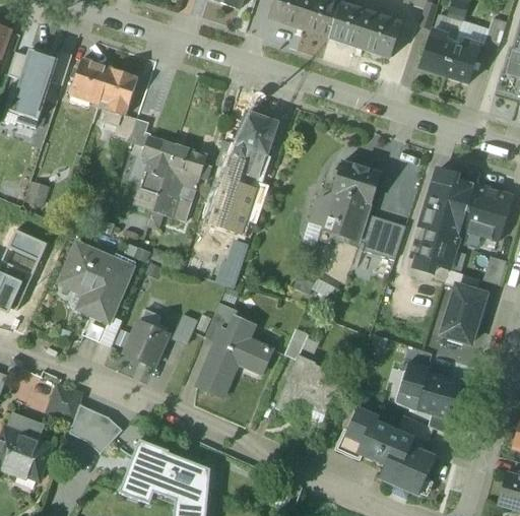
[(340,2),(334,0),(274,0),(268,17),(328,38),(340,2)]
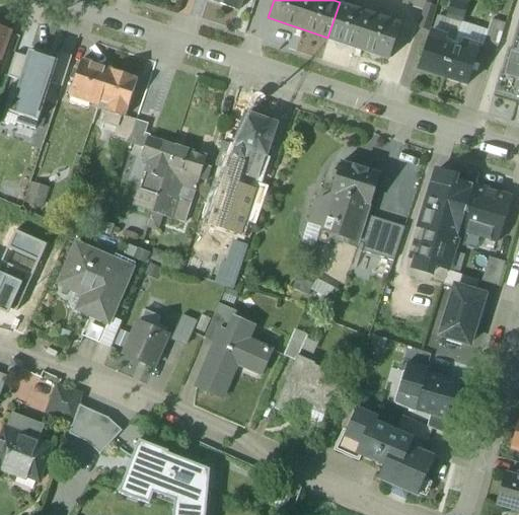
[(436,4),(426,0),(418,23),(429,27),(436,4)]
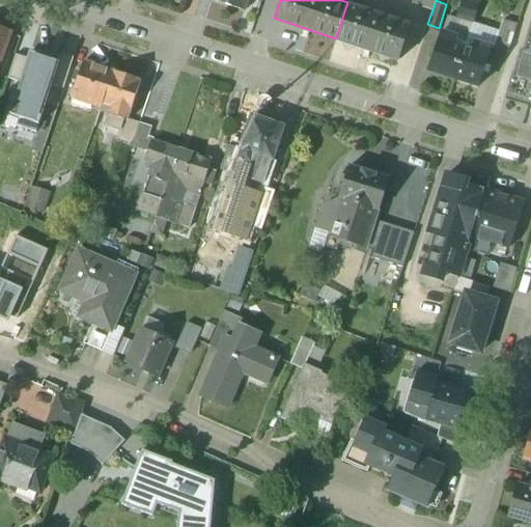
[(462,0),(457,14),(458,14),(452,32),(457,33),(455,40),(465,44),(471,23),(473,18),(478,1),(475,0),(462,0)]
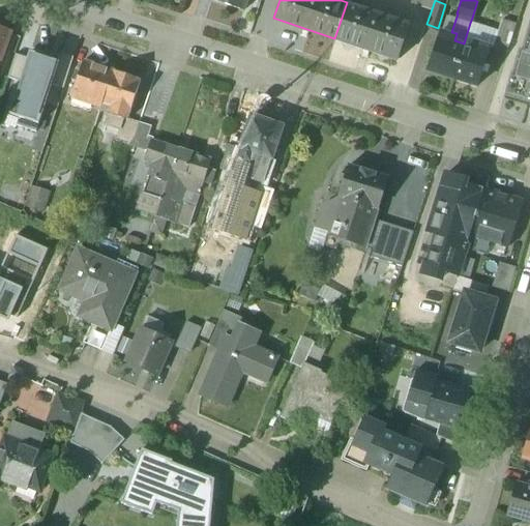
[(409,22),(347,2),(334,38),(396,58),(409,22)]
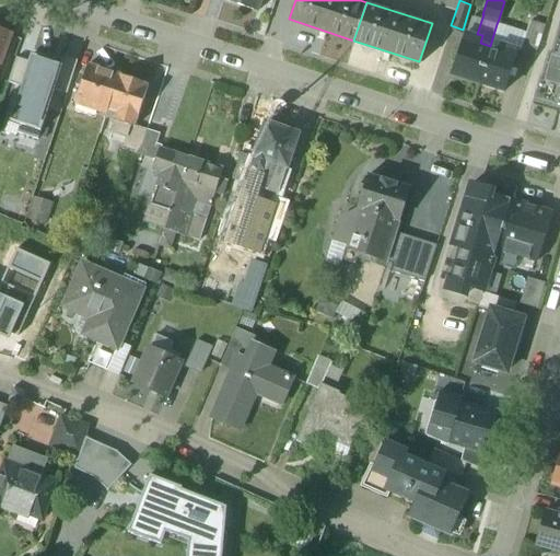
[(545,24),(531,19),(521,48),(521,49),(535,54),(545,24)]
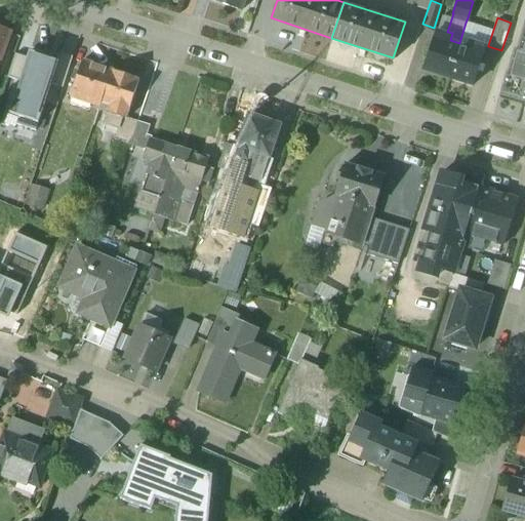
[(492,32),(466,23),(459,43),(468,45),(470,39),(485,44),(488,45),(492,32)]
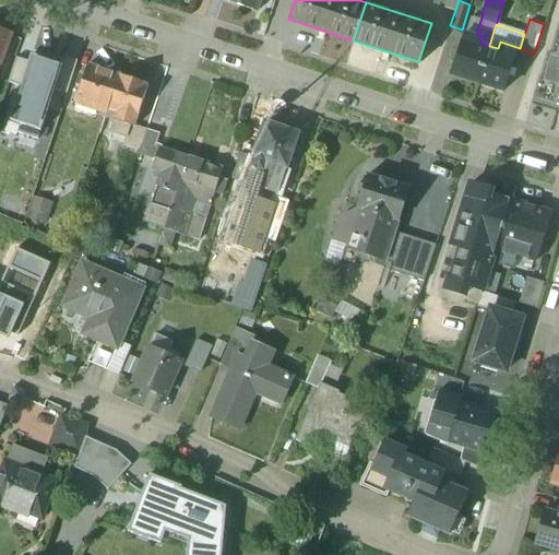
[(0,62),(11,31),(0,26),(0,62)]
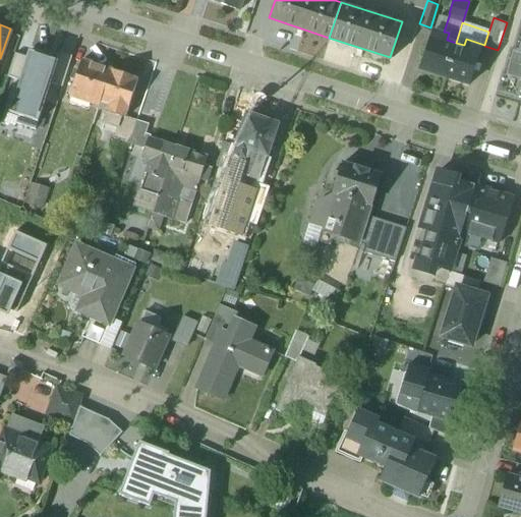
[(520,25),(507,73),(520,77),(520,81),(518,94),(520,94),(520,25)]
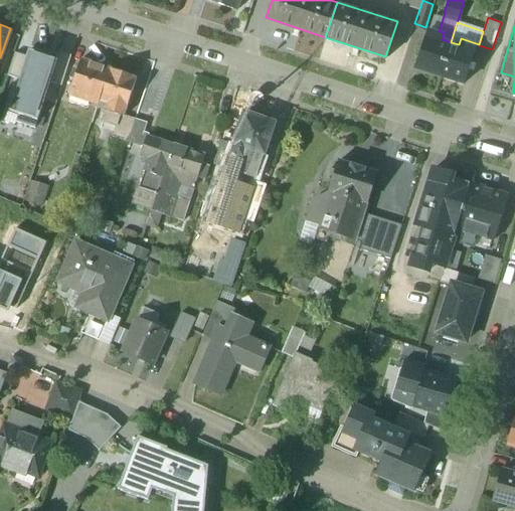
[(428,28),(423,45),(417,43),(414,54),(419,55),(416,66),(441,74),(451,42),(442,39),(444,32),(439,31),(428,28)]
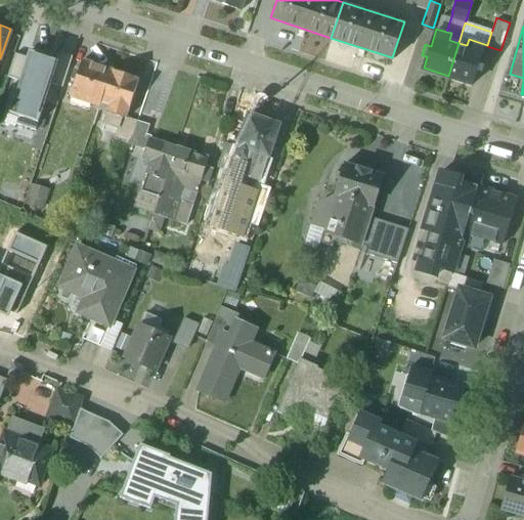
[(484,44),(469,39),(467,45),(459,43),(448,76),(472,83),(475,72),(480,74),(484,62),(478,61),(484,44)]
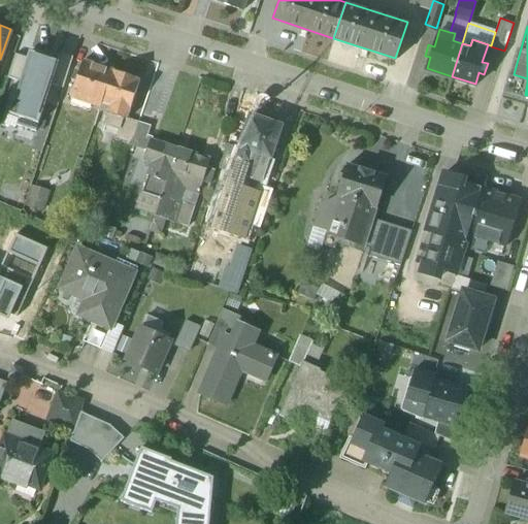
[(51,82),(59,58),(30,48),(27,56),(20,78),(7,120),(36,129),(51,82)]
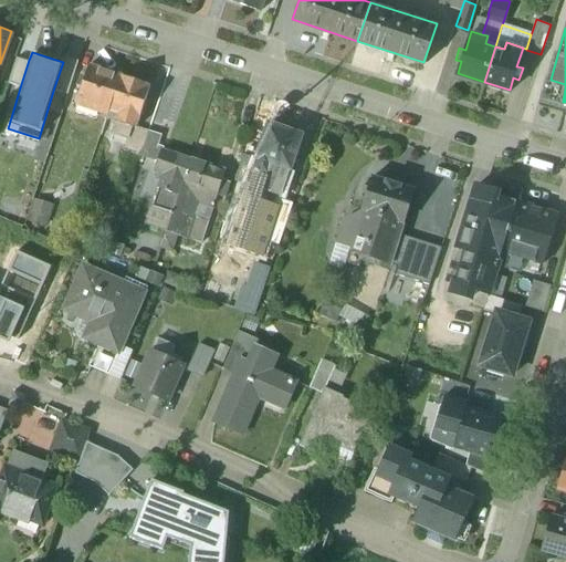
[(63,62),(54,87),(67,92),(79,59),(65,55),(63,62)]
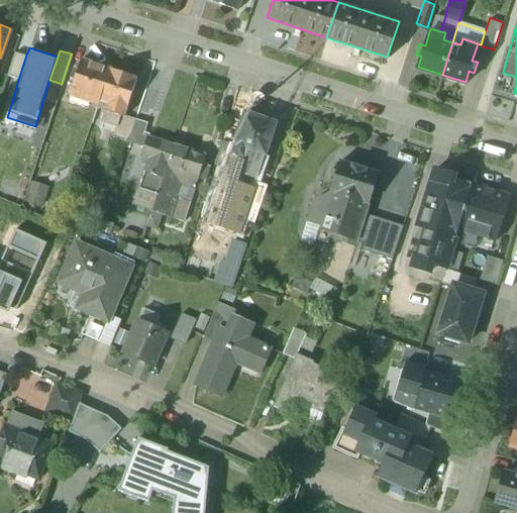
[(8,74),(19,77),(26,55),(15,52),(8,74)]
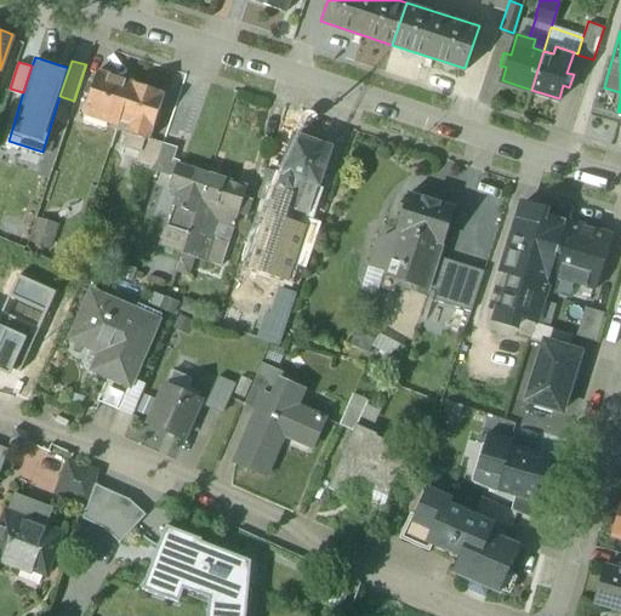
[(131,81),(98,70),(86,108),(119,119),(131,81)]
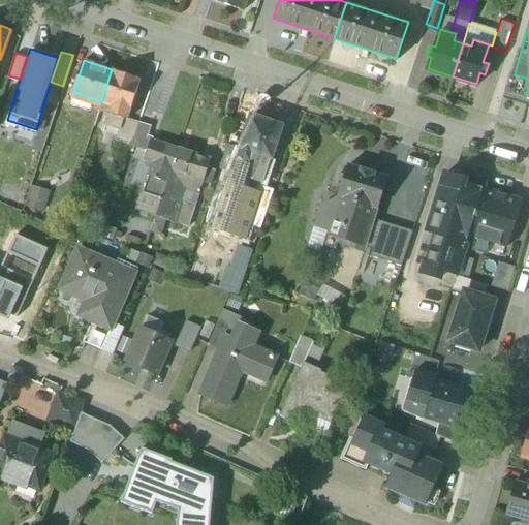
[(141,78),(112,69),(101,101),(110,103),(107,111),(109,111),(105,121),(120,125),(123,116),(127,117),(141,78)]
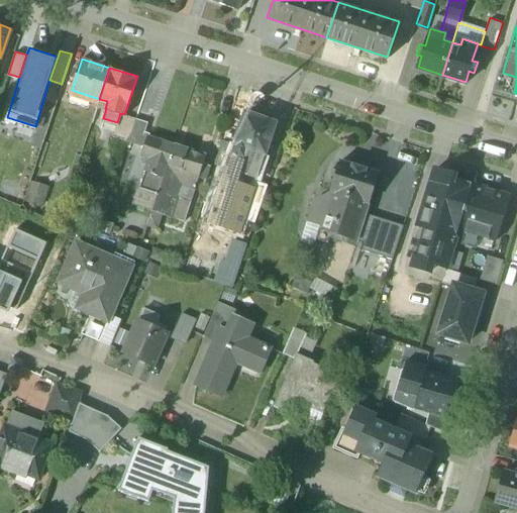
[(516,77),(503,73),(499,72),(495,88),(514,93),(516,81),(516,77)]
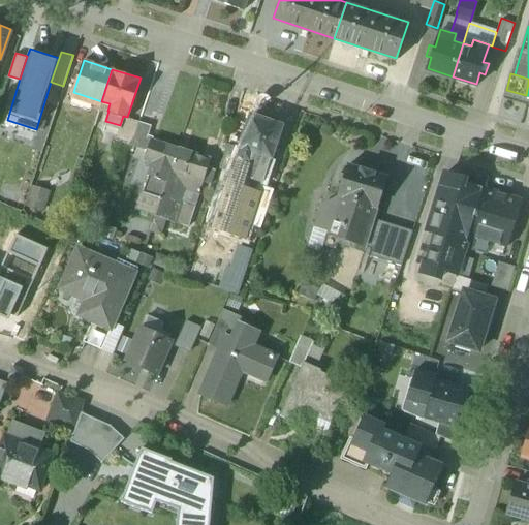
[(240,145),(236,157),(249,162),(244,177),(262,183),(281,124),(250,114),(240,145)]
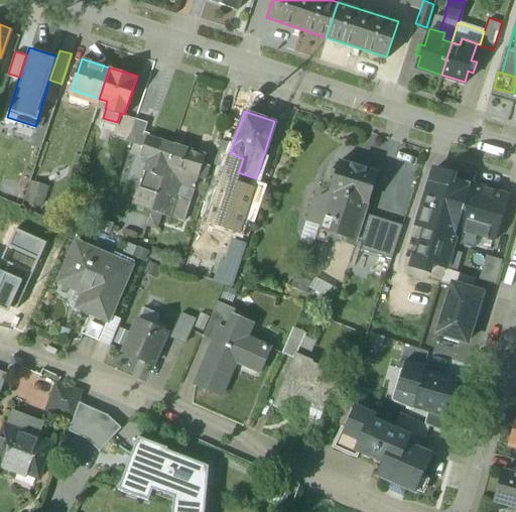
[(135,117),(124,114),(120,113),(117,122),(113,133),(128,138),(135,117)]
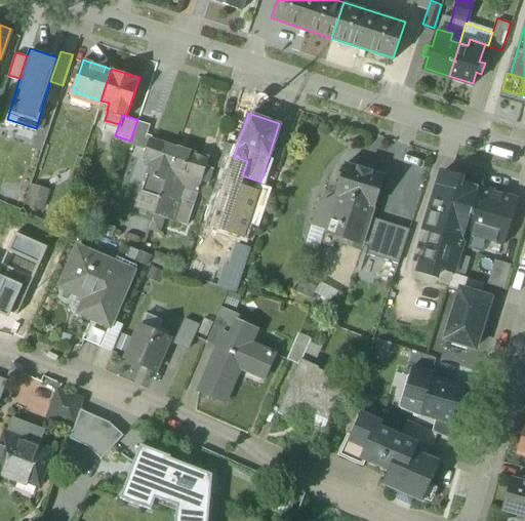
[(150,123),(137,119),(130,141),(147,147),(150,136),(146,135),(150,123)]
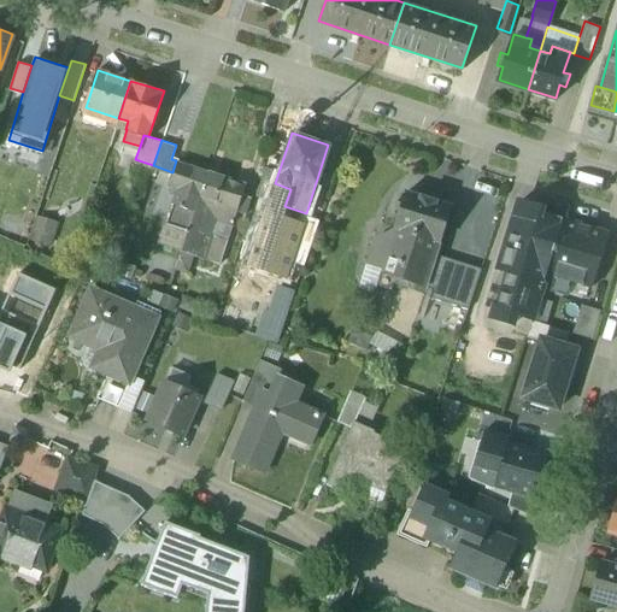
[(207,171),(176,160),(172,172),(169,183),(178,187),(165,223),(188,230),(207,171)]
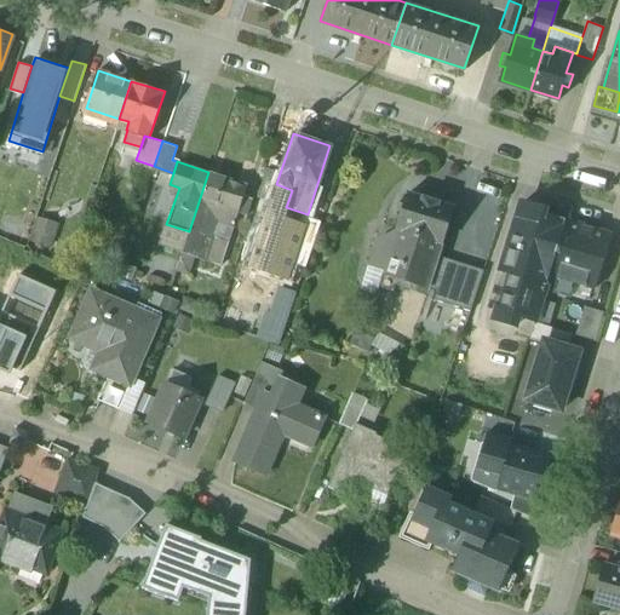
[(281,170),(267,166),(257,195),(271,200),(276,184),(281,170)]
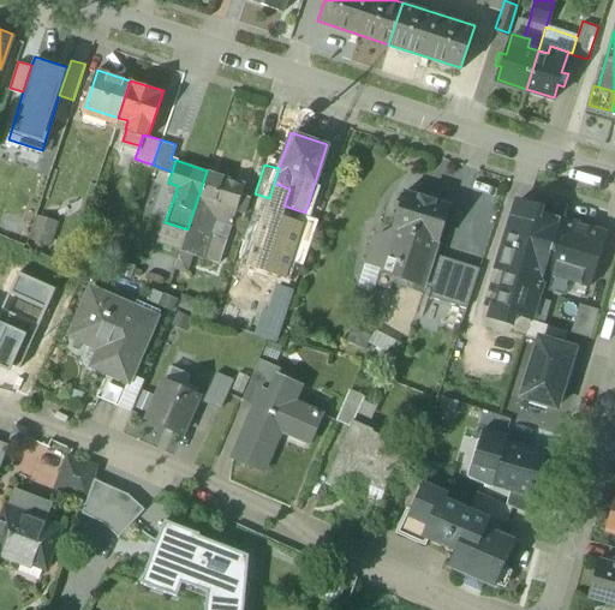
[(244,183),(207,171),(187,229),(180,249),(192,252),(218,261),(236,209),(244,211),(249,197),(240,195),(244,183)]
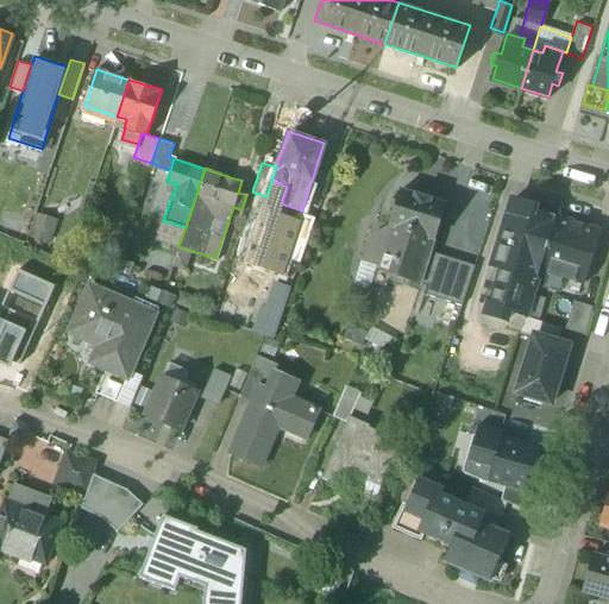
[(413,192),(400,187),(396,199),(390,197),(388,203),(394,206),(388,222),(389,224),(432,237),(433,237),(444,202),(432,197),(434,192),(415,186),(413,192)]
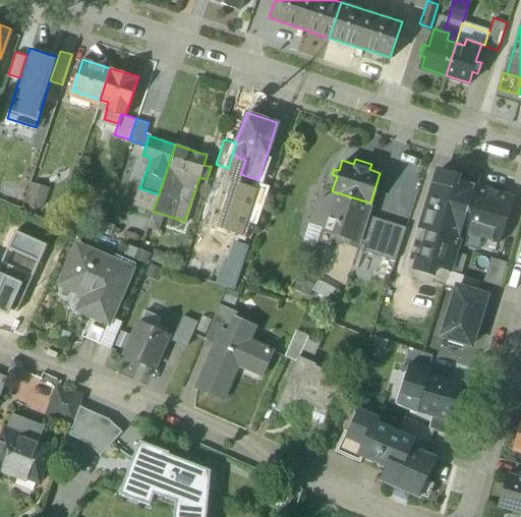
[(458,175),(438,169),(420,224),(423,225),(413,256),(418,259),(416,267),(432,272),(436,264),(449,268),(463,223),(475,184),(457,178),(458,175)]
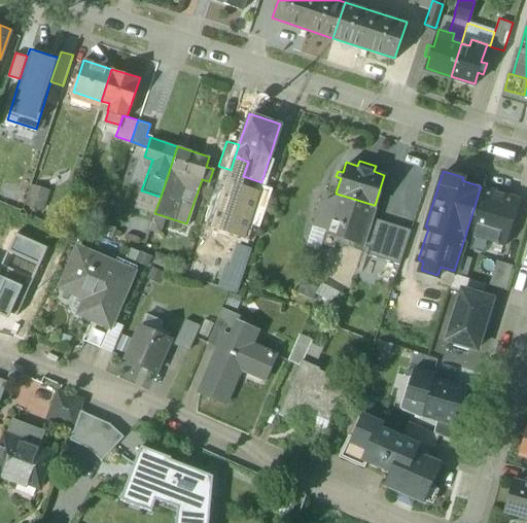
[(519,199),(481,186),(468,225),(482,230),(480,235),(505,243),(519,199)]
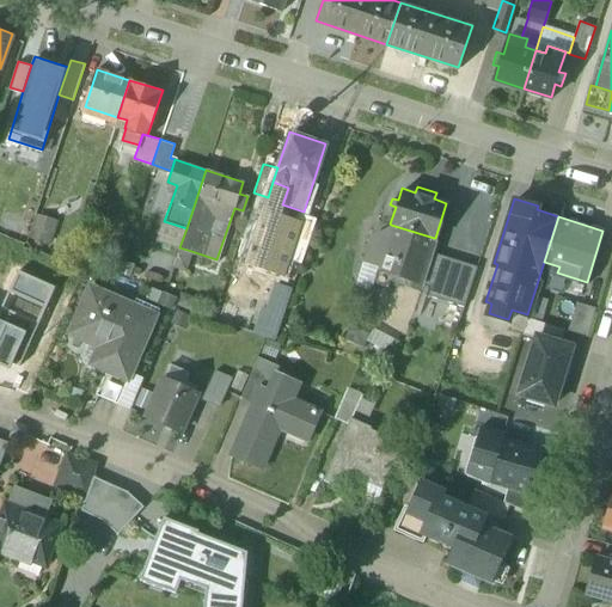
[(187,228),(164,221),(158,239),(179,246),(187,228)]
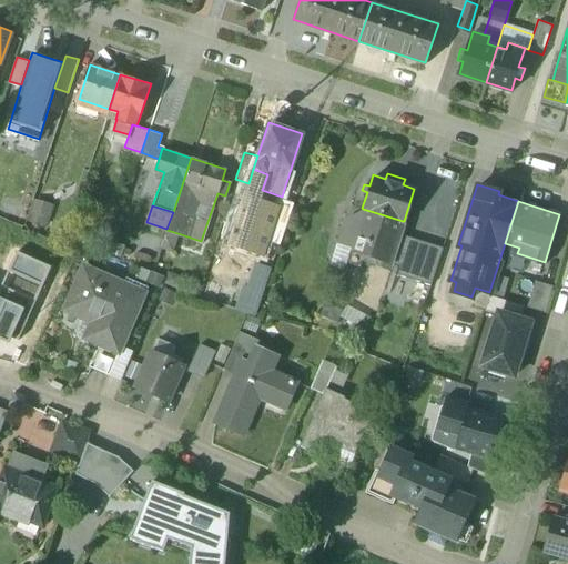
[(403,221),(363,209),(358,224),(346,220),(340,243),(352,247),(351,250),(389,262),(403,221)]
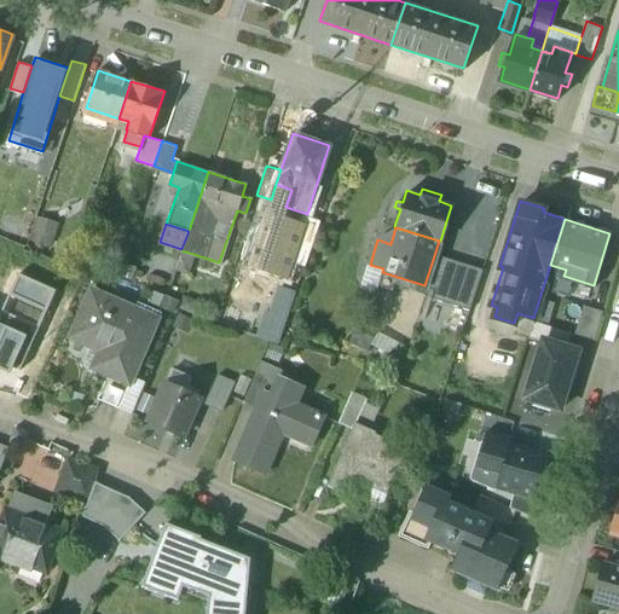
[(313,237),(301,233),(293,256),(291,256),(291,258),(305,262),(313,237)]
